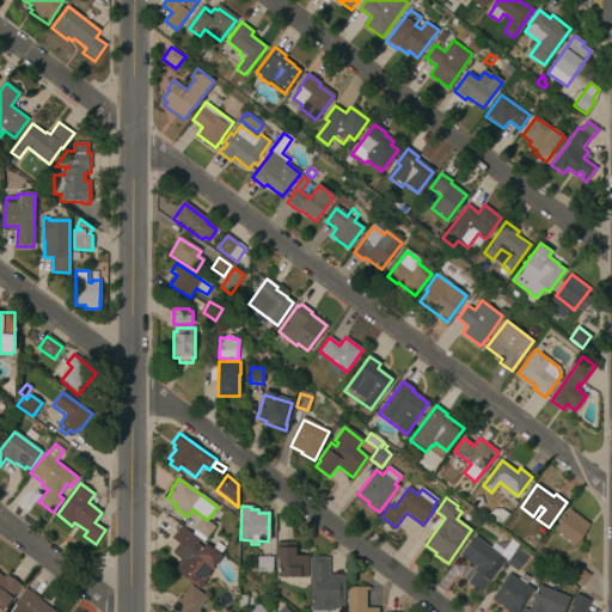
[(494,522),(487,515),(494,509),(501,509),(508,514),(502,521),(494,522)]
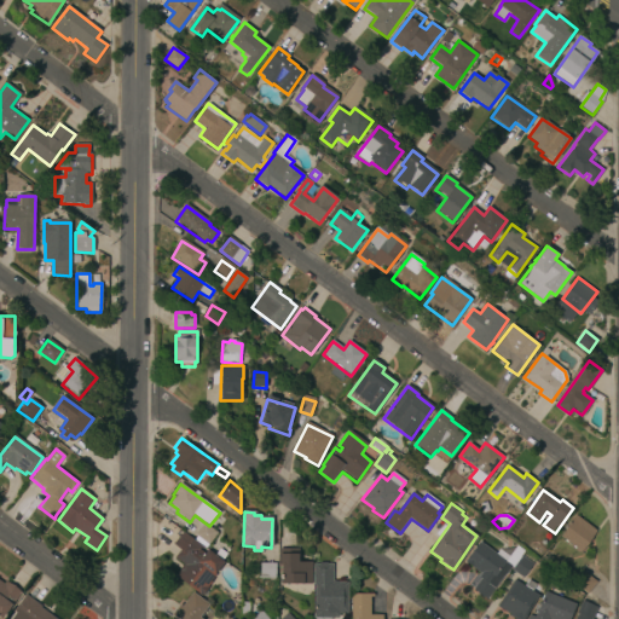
[(580,553),(560,537),(576,515),(596,531),(580,553)]
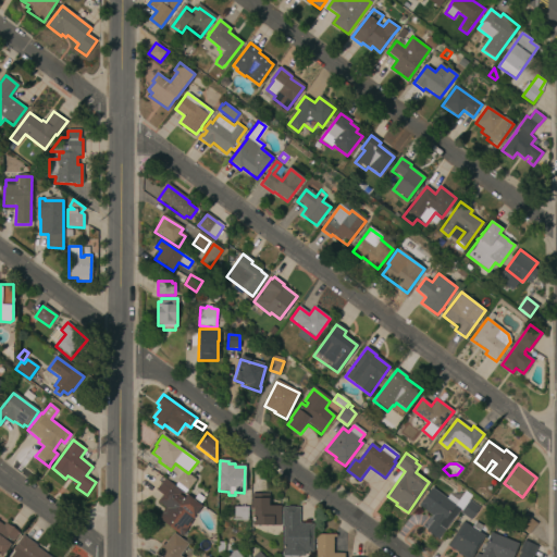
[(187,491),(186,490),(185,492),(175,484),(177,483),(175,481),(184,470),(196,480),(187,491)]
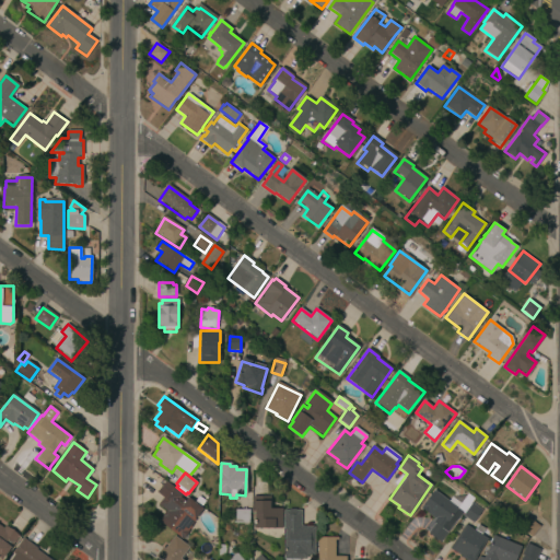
[(187,502),(189,499),(203,510),(183,539),(159,523),(167,512),(159,506),(164,498),(159,493),(165,482),(183,496),(181,498),(187,502)]
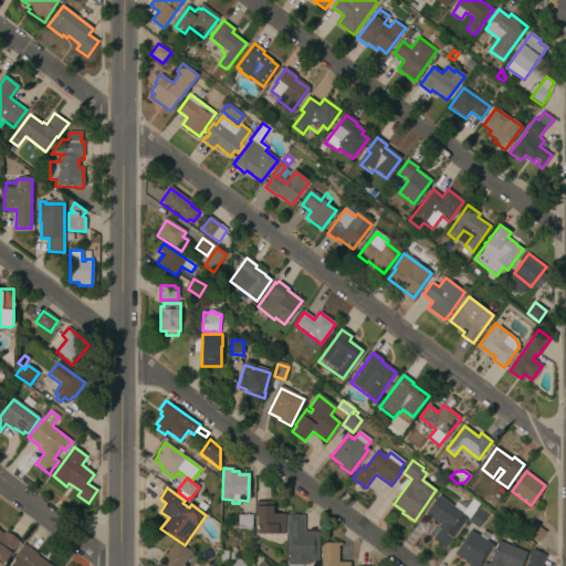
[(447,548),(433,540),(441,530),(439,527),(441,525),(426,515),(438,498),(468,519),(447,548)]
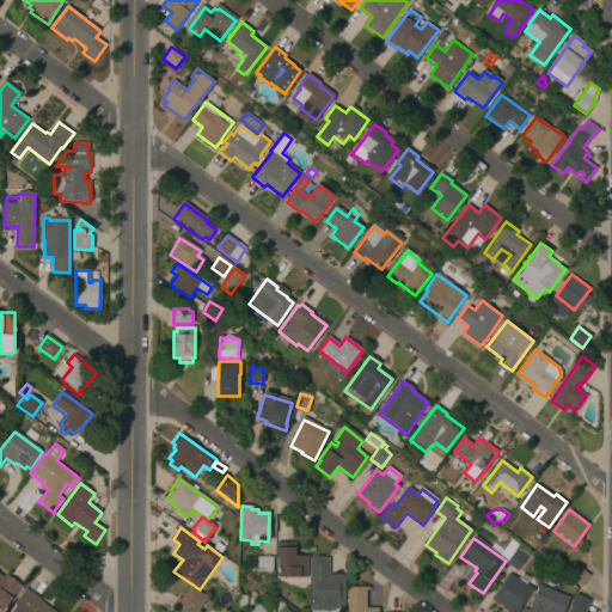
[(295,555),(308,555),(308,577),(277,577),(277,558),(276,558),(276,542),(295,542),(295,555)]
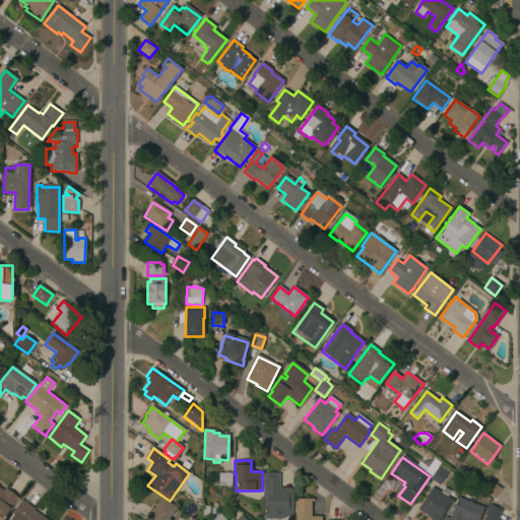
[(468,481),(453,469),(457,463),(473,475),(468,481)]
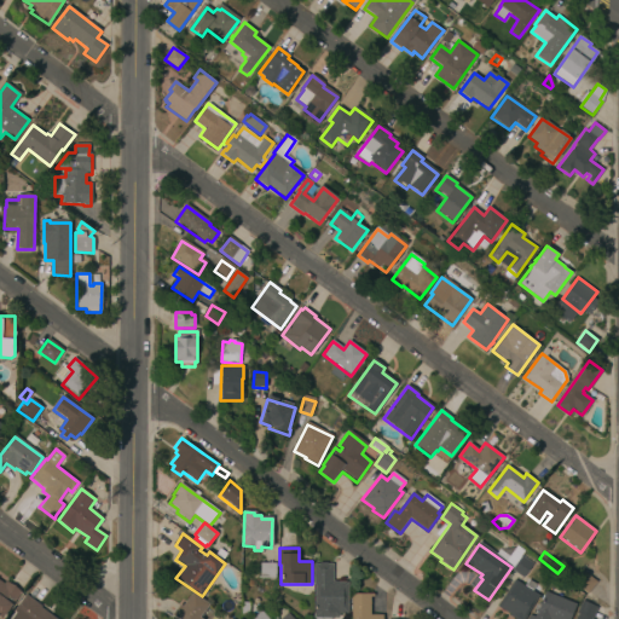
[(522,579),(513,572),(521,557),(532,565),(522,579)]
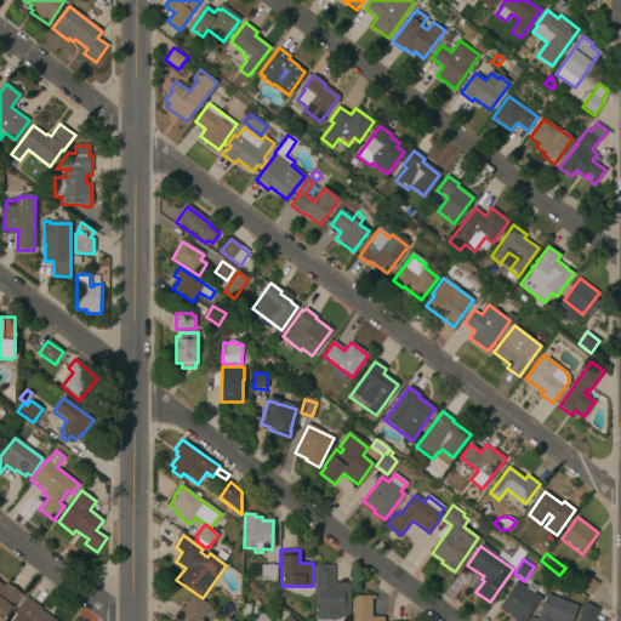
[(329,568),(334,568),(334,585),(349,585),(349,615),(340,615),(340,620),(334,620),(332,620),(317,620),(317,587),(315,587),(315,567),(320,567),(320,564),(329,564),(329,568)]
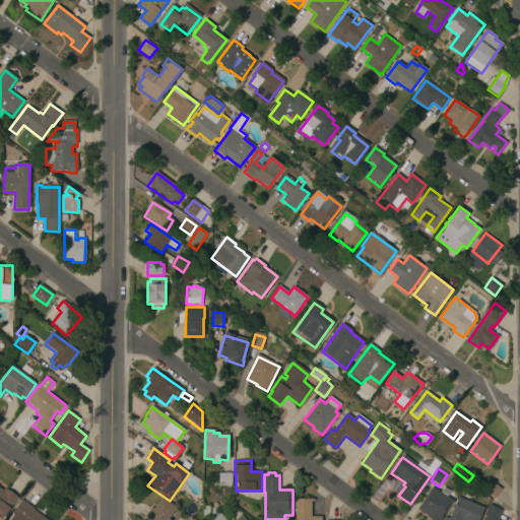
[(220,485),(219,474),(231,474),(232,485),(220,485)]
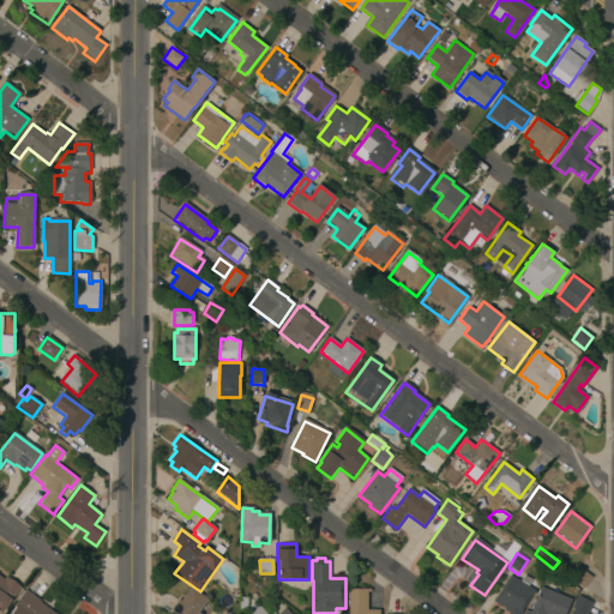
[(583,588),(571,578),(579,567),(591,577),(583,588)]
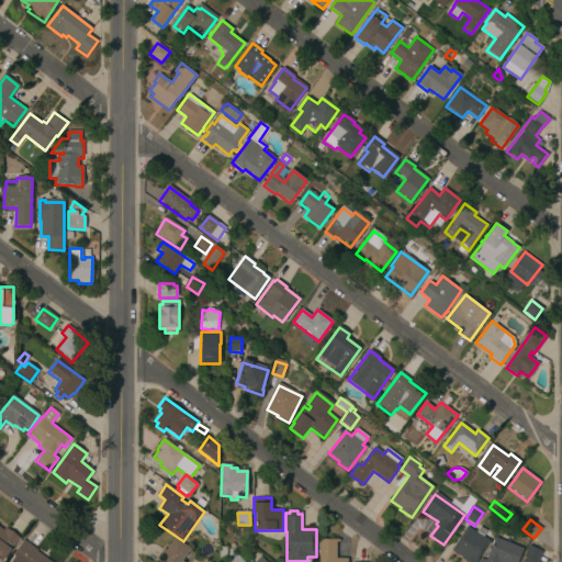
[(476,531),(480,526),(486,530),(483,537),(489,541),(474,561),(468,561),(451,551),(467,526),(476,531)]
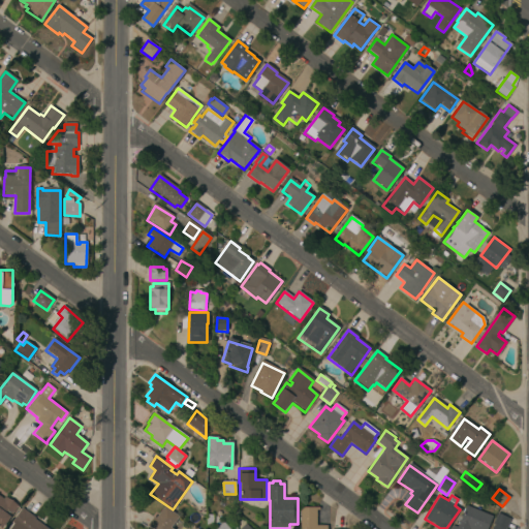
[(0,497),(4,500),(6,498),(18,506),(1,528),(0,528),(0,497)]
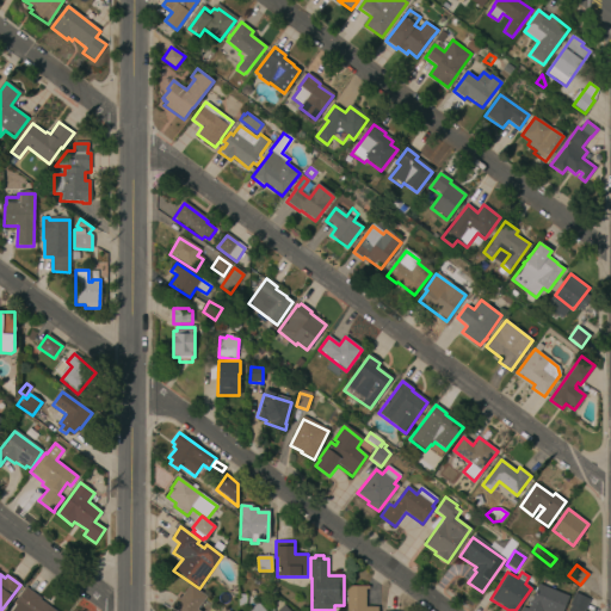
[(562,610),(520,610),(523,608),(528,609),(529,603),(530,604),(537,584),(568,597),(562,610)]
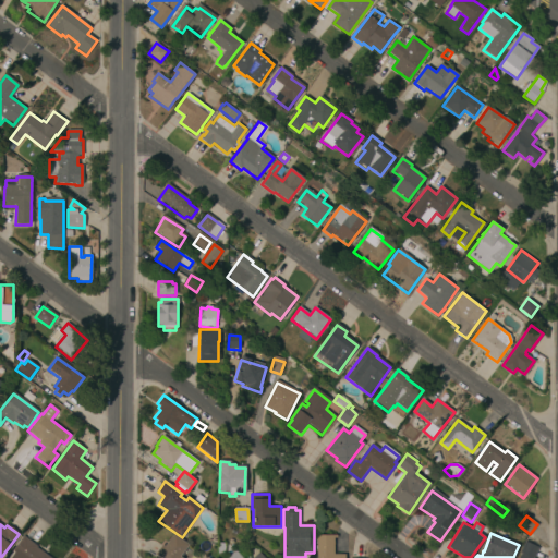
[(180,556),(182,557),(158,557),(154,555),(161,545),(164,547),(173,534),(189,545),(180,556)]
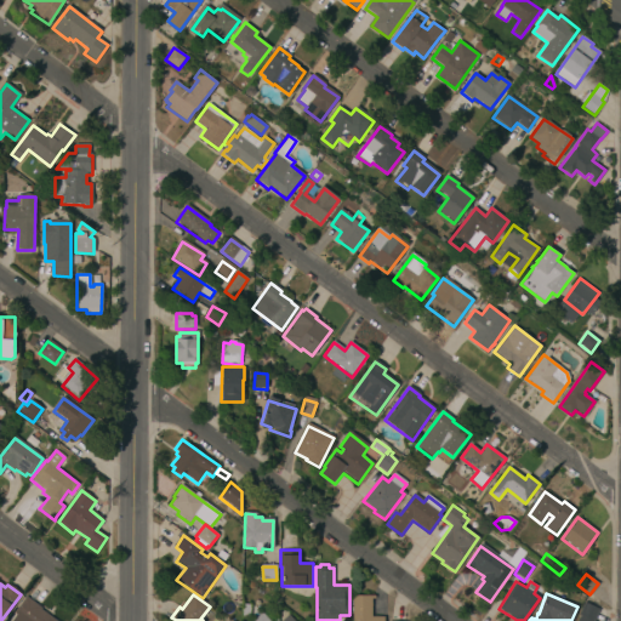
[(371,594),(371,616),(383,616),(383,620),(352,620),(352,619),(352,596),(371,594)]
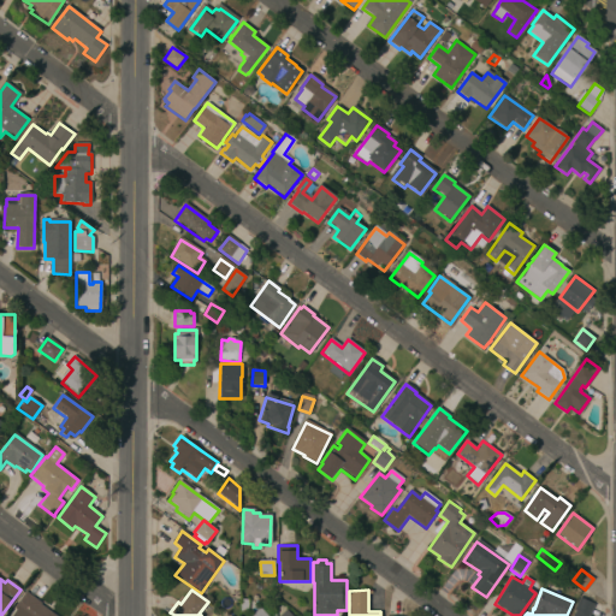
[(24,615),(13,608),(25,592),(41,603),(40,605),(54,615),(24,615)]
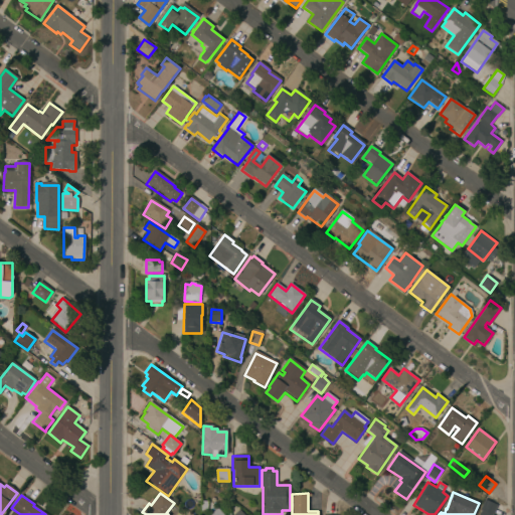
[(479,514),(481,511),(480,510),(485,500),(497,506),(493,514),(479,514)]
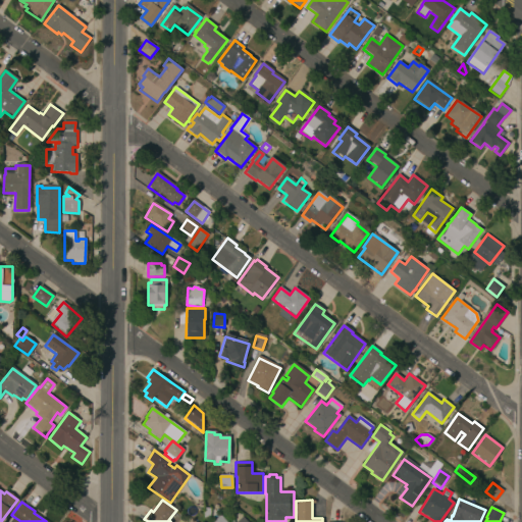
[(210,521),(202,520),(203,508),(211,509),(210,521)]
